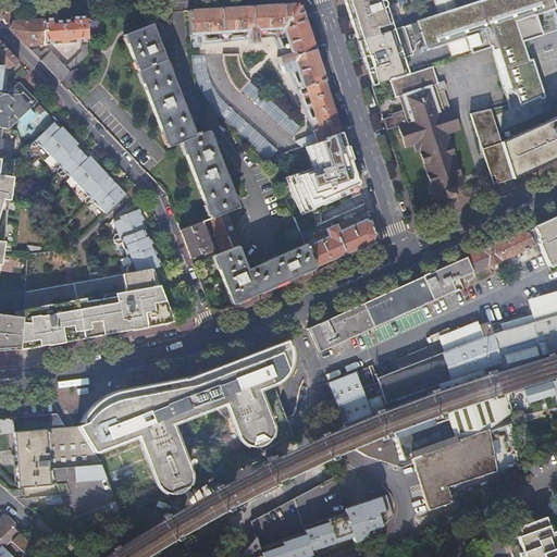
[(343,0),(357,42),(392,31),(388,17),(386,14),(382,15),(381,11),(383,10),(384,8),(384,5),(382,0),(343,0)]
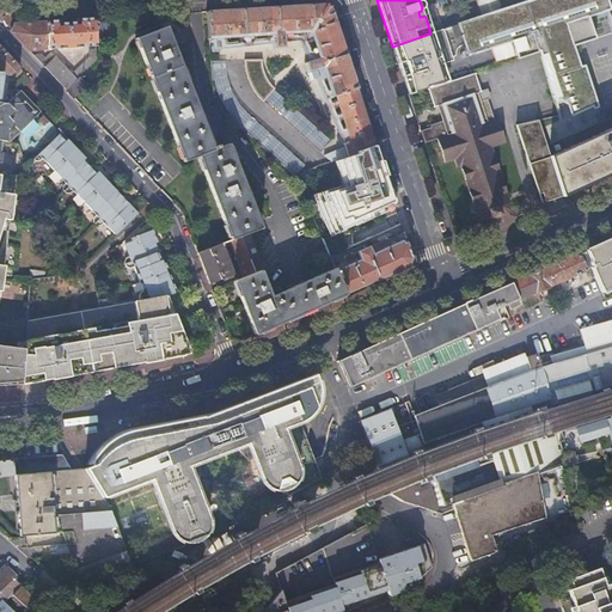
[(538,53),(554,105),(560,104),(565,105),(569,117),(591,108),(592,110),(597,109),(583,67),(579,68),(573,48),(594,41),(597,48),(601,47),(592,17),(610,11),(606,0),(532,0),(533,0),(520,5),(516,0),(508,0),(495,8),(496,12),(457,25),(440,31),(430,34),(392,47),(398,65),(401,65),(403,71),(399,72),(402,79),(404,86),(408,96),(424,90),(423,87),(429,86),(429,89),(447,83),(444,73),(441,66),(452,62),(451,59),(454,57),(454,55),(456,51),(457,49),(459,48),(464,46),(467,57),(512,43),(516,59),(538,53)]
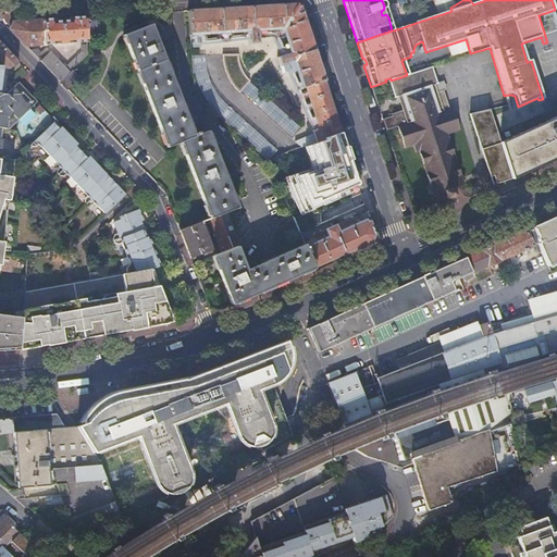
[(297,8),(294,4),(188,12),(189,34),(193,34),(247,31),(249,46),(257,45),(256,29),(281,28),(284,31),(291,54),(276,59),(279,67),(294,63),(302,88),(306,88),(323,82),(317,59),(300,10),(297,8)]
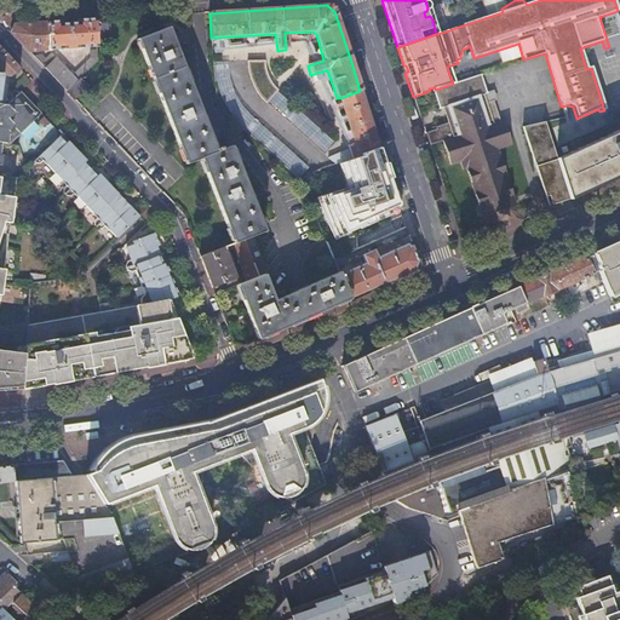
[(11,34),(29,53),(44,52),(47,51),(51,51),(58,50),(97,47),(95,21),(76,22),(15,26),(11,34)]
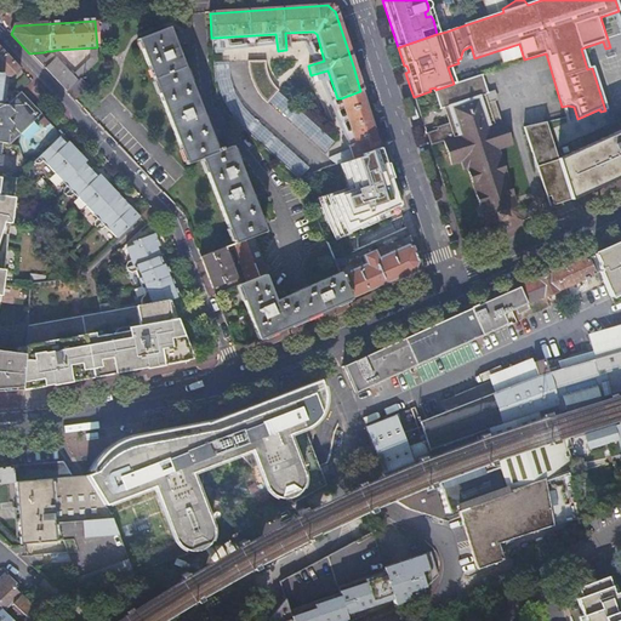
[(237,286),(258,341),(317,314),(349,300),(341,279),(339,273),(273,302),(263,277),(266,275),(251,238),(262,233),(229,148),(221,152),(220,149),(215,152),(166,29),(137,40),(186,166),(200,160),(234,246),(244,241),(258,278),(246,284),(237,286)]
